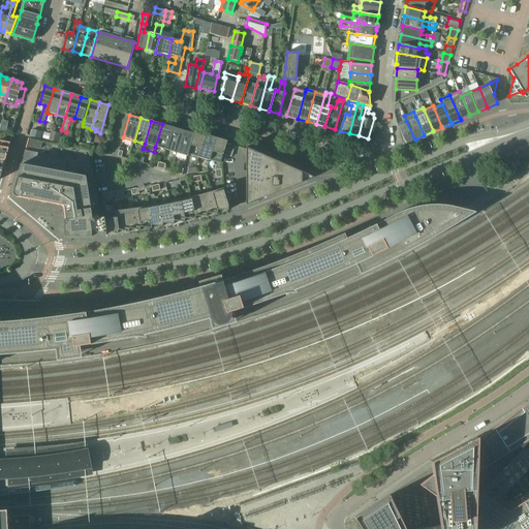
[(406,121),(397,125),(403,144),(405,143),(406,144),(415,139),(414,138),(406,121)]
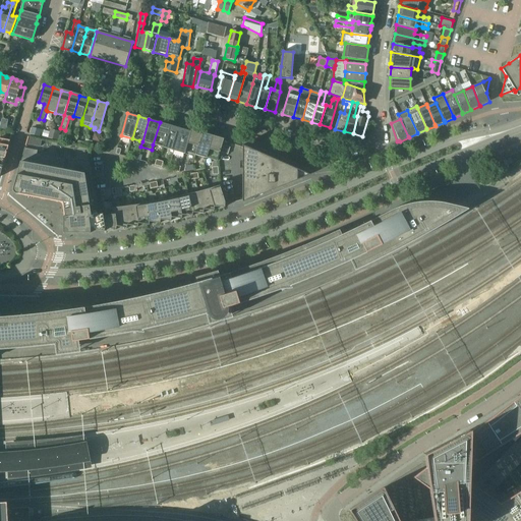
[(160,122),(153,145),(164,148),(170,125),(160,122)]
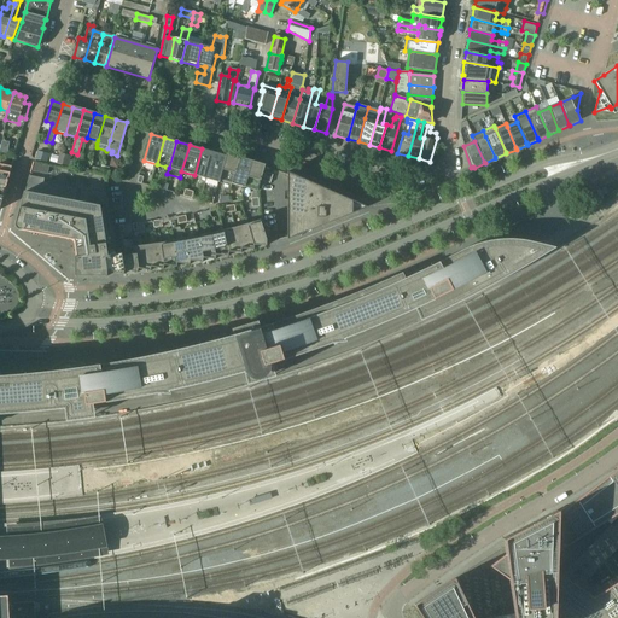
[(202,149),(194,175),(207,179),(214,152),(202,149)]
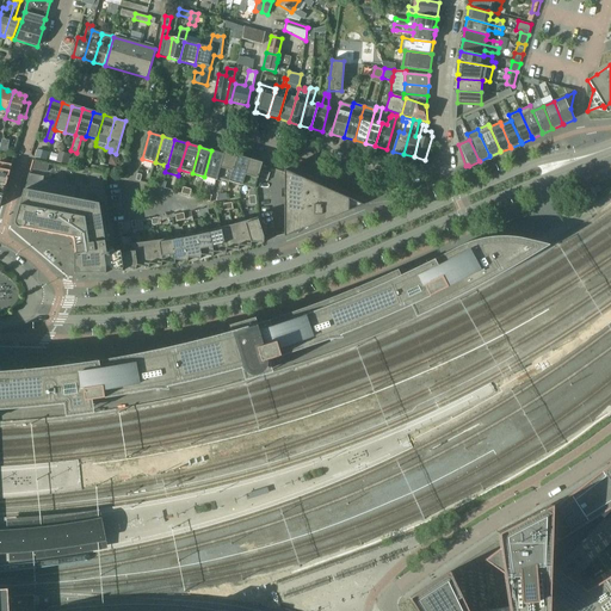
[(49,153),(37,149),(35,158),(47,160),(49,153)]
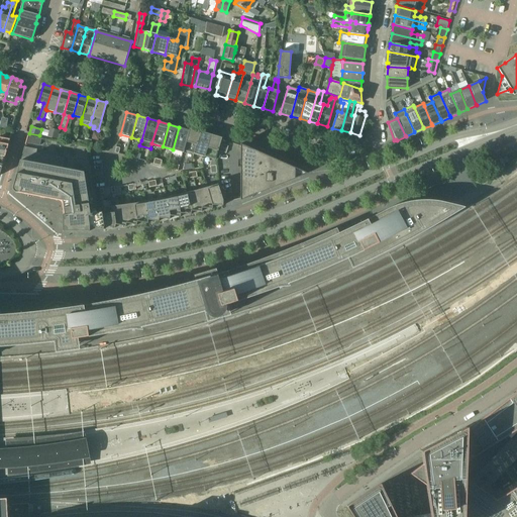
[(179,127),(173,149),(183,152),(184,152),(184,150),(190,130),(189,130),(179,127)]
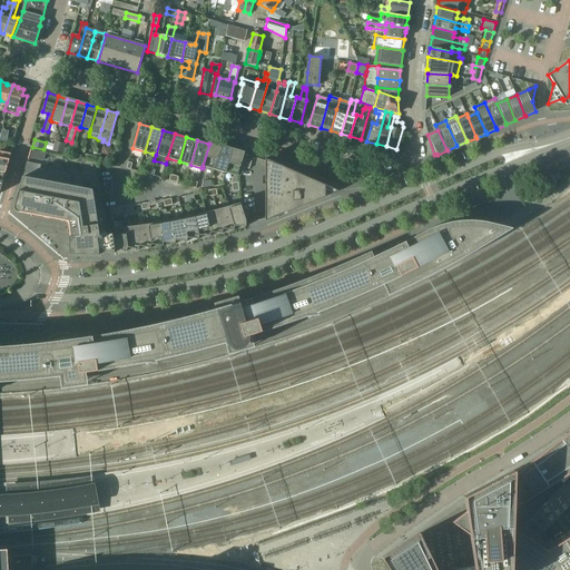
[(46,141),(46,143),(43,149),(52,151),(55,144),(46,141)]
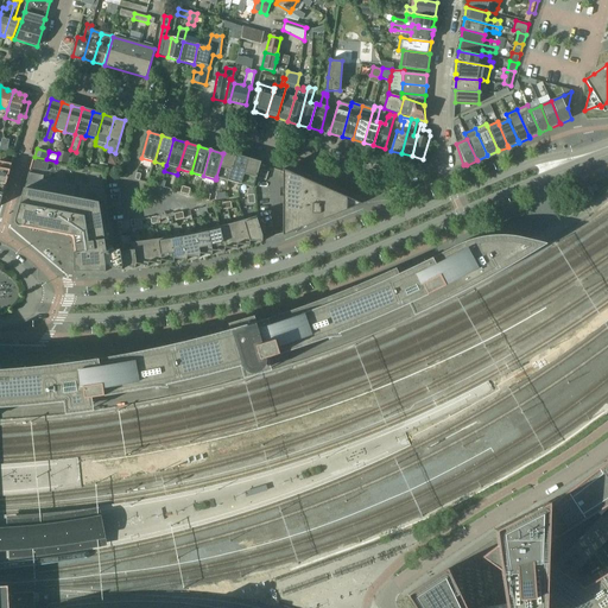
[(58,151),(58,153),(56,162),(67,163),(69,158),(70,154),(58,151)]
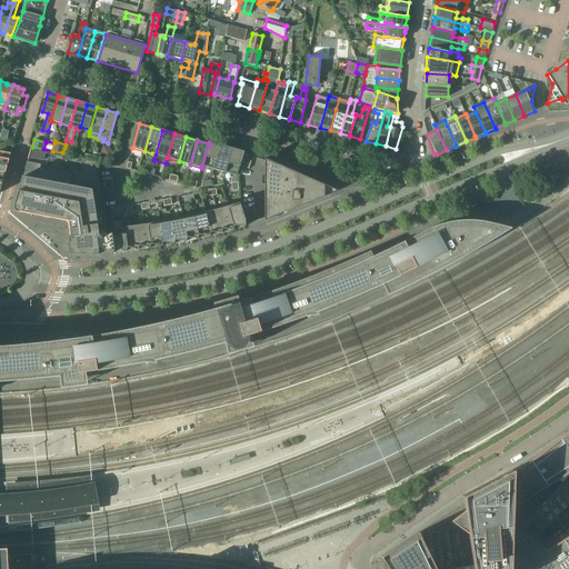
[(209,143),(202,166),(213,169),(221,145),(209,141),(208,143),(209,143)]
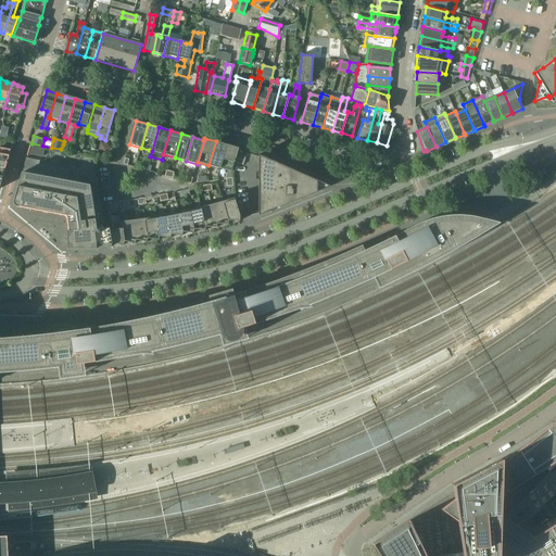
[(216,141),(209,165),(220,168),(227,144),(216,141)]
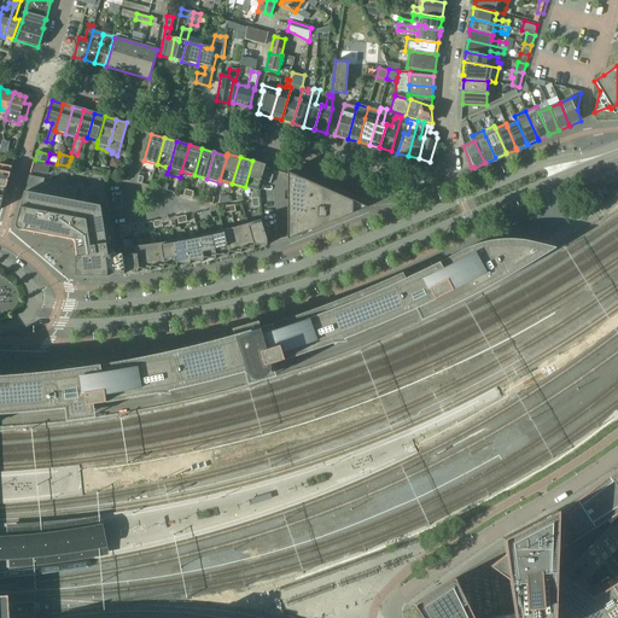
[(81,158),(79,168),(88,170),(91,161),(81,158)]
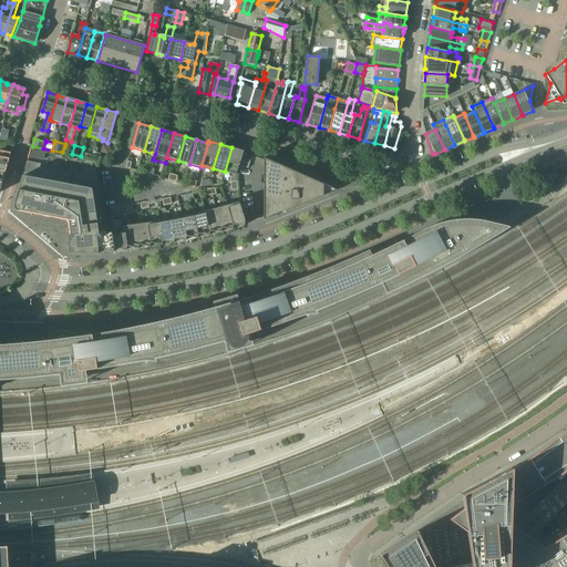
[(232,147),(225,172),(233,174),(237,175),(243,154),(244,152),(232,147)]
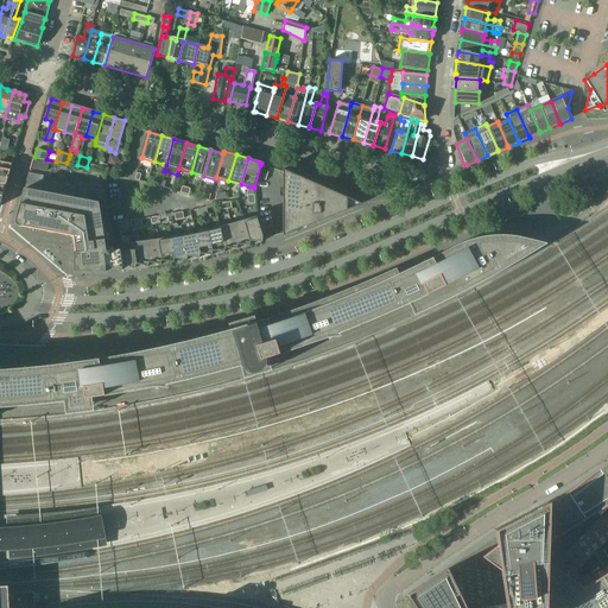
[(0,184),(6,185),(7,182),(7,178),(12,164),(11,164),(0,160),(0,184)]
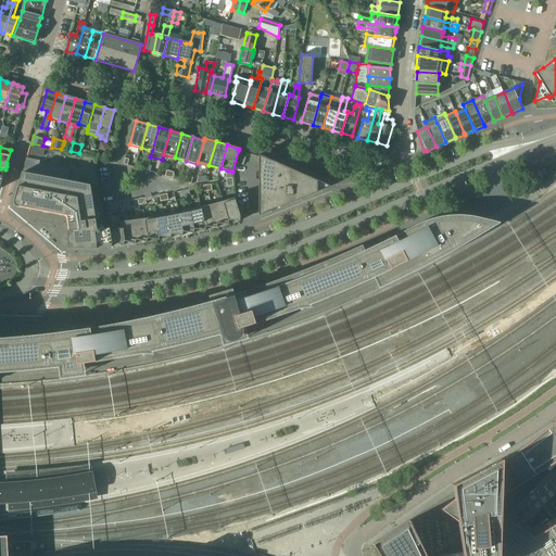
[(91,149),(89,155),(97,158),(99,151),(91,149)]
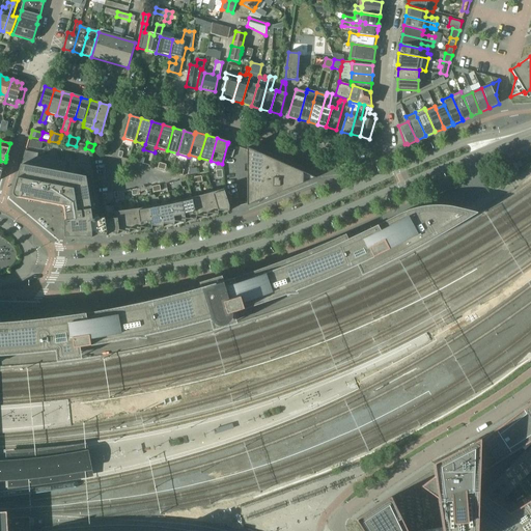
[(228,148),(226,156),(232,158),(234,150),(228,148)]
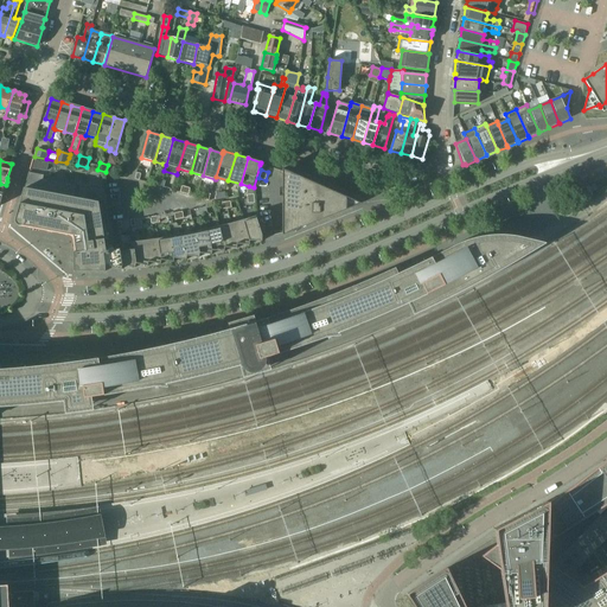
[(353,199),(282,170),(283,232),(283,235),(353,208),(353,199)]
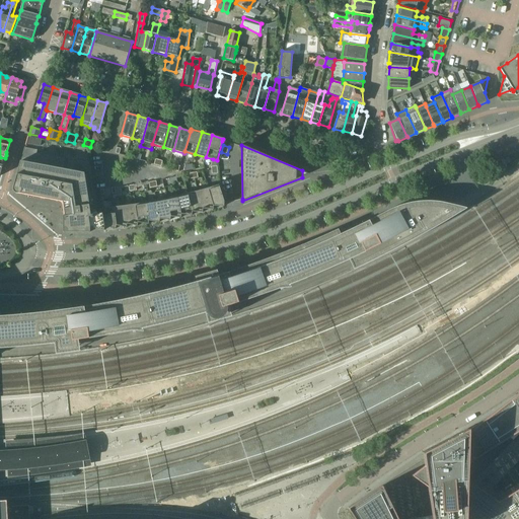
[(503,166),(510,162),(509,158),(501,161),(503,166)]
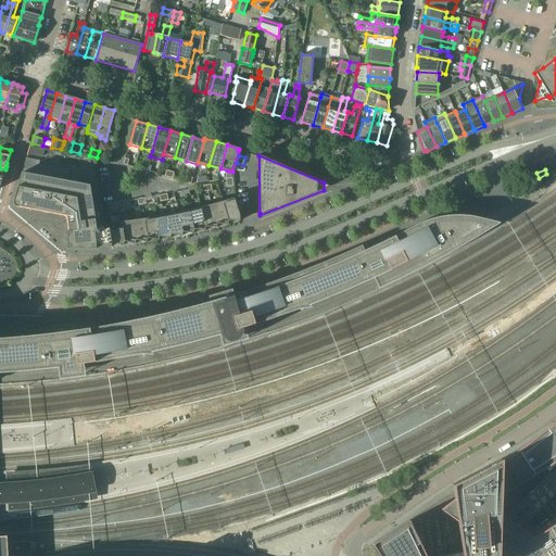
[(111,228),(97,230),(90,186),(22,173),(14,201),(14,202),(14,203),(14,204),(14,205),(15,205),(15,206),(16,206),(17,207),(63,216),(64,216),(65,217),(66,217),(66,218),(66,219),(67,219),(67,224),(68,230),(67,230),(67,249),(97,249),(97,245),(112,247),(112,243),(111,228)]
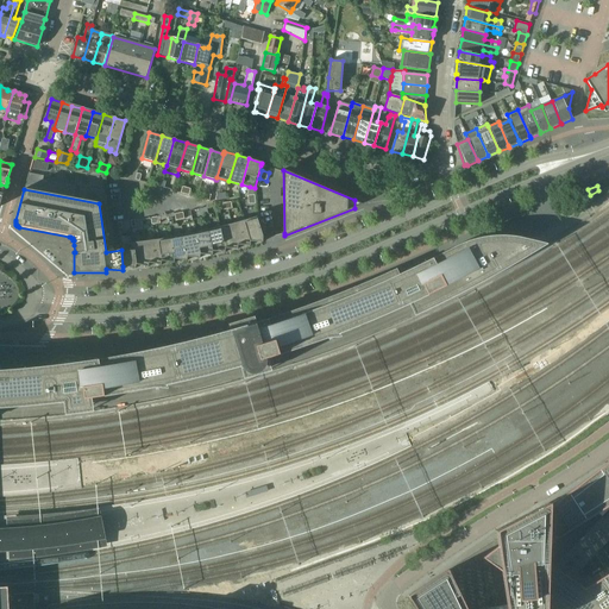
[(244,221),(251,242),(263,243),(263,239),(263,237),(257,217),(244,221)]
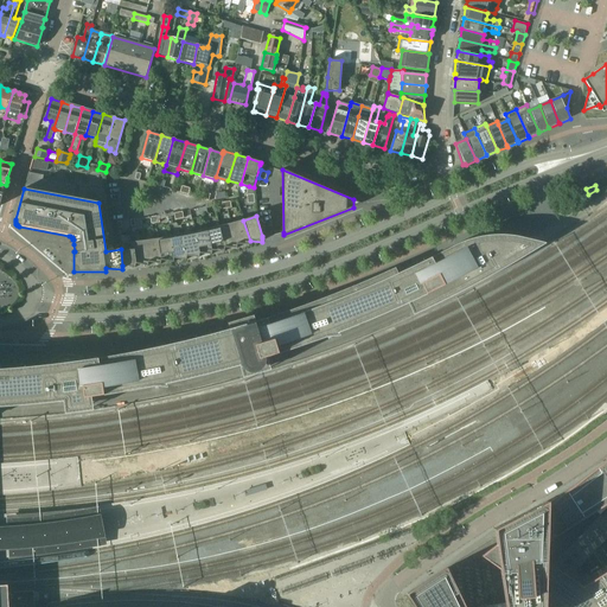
[(243,221),(231,223),(237,244),(250,246),(250,241),(243,221)]
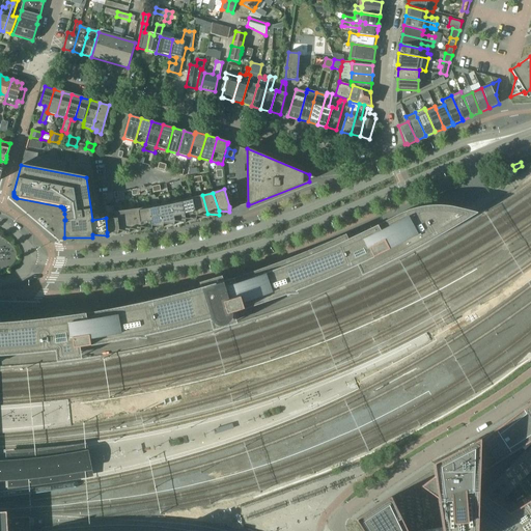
[(202,195),(192,198),(197,217),(207,218),(207,214),(202,195)]
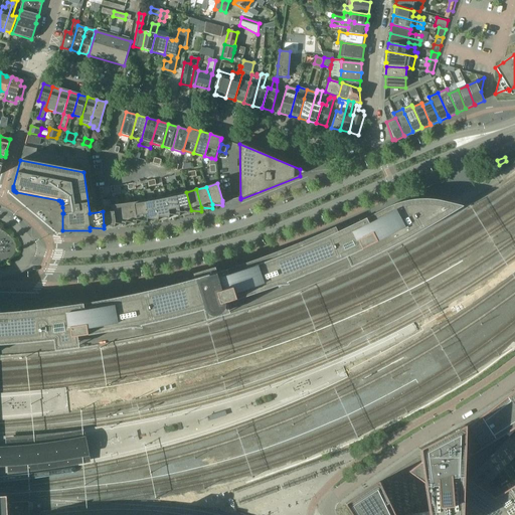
[(186,192),(176,195),(180,213),(190,214),(191,210),(186,192)]
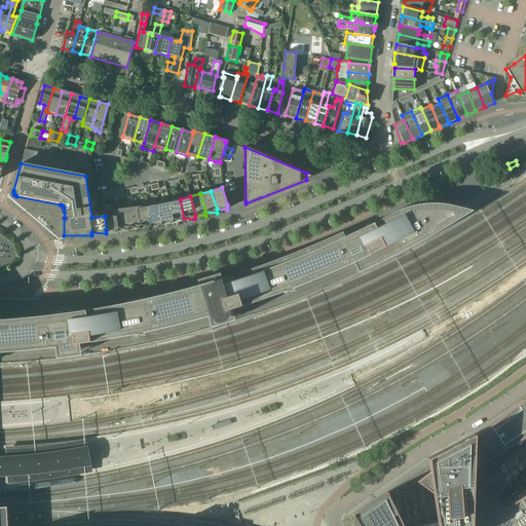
[(180,199),(168,201),(174,220),(184,221),(184,218),(180,199)]
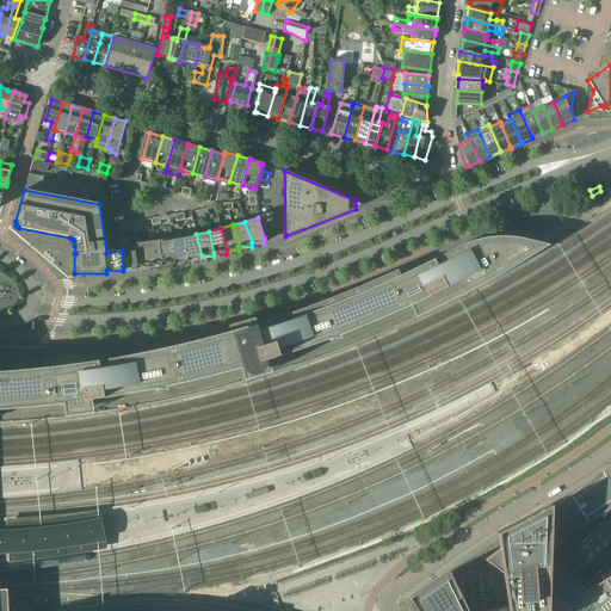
[(196,234),(184,236),(189,258),(201,259),(202,255),(196,234)]
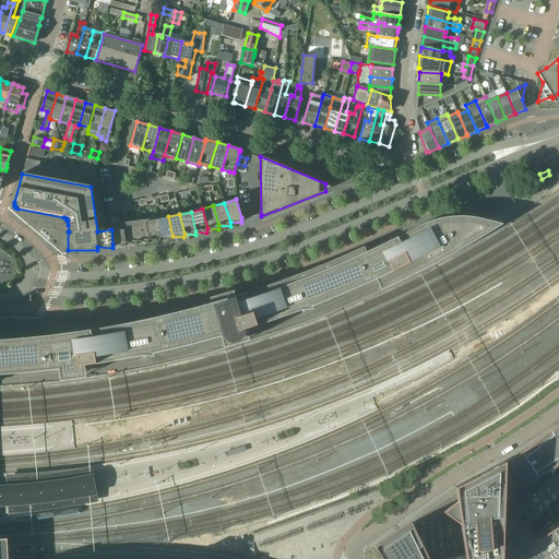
[(168,216),(157,218),(161,238),(171,240),(173,236),(168,216)]
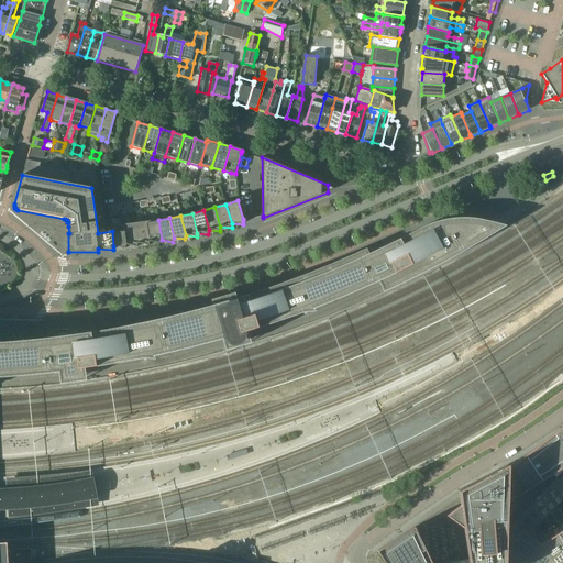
[(32,562),(32,549),(9,550),(8,547),(8,542),(0,542),(0,377),(39,374),(59,372),(61,377),(62,384),(87,381),(86,374),(85,368),(108,365),(131,361),(153,356),(176,351),(199,345),(223,339),(224,344),(225,350),(251,343),(249,337),(247,332),(265,327),(290,317),(323,305),(349,295),(376,283),(378,282),(382,287),(384,291),(396,286),(406,280),(417,276),(428,271),(443,262),(460,253),(470,247),(481,241),(505,227),(497,224),(495,223),(485,221),(481,220),(476,220),(473,219),(464,219),(452,219),(449,220),(445,220),(442,221),(441,221),(435,223),(431,224),(430,224),(430,225),(426,227),(420,229),(419,230),(410,234),(409,235),(387,246),(368,255),(366,250),(355,255),(344,260),(333,264),(312,273),(301,277),(279,285),(269,288),(258,293),(249,296),(236,299),(235,294),(212,300),(213,306),(203,309),(202,309),(192,311),(191,312),(181,315),(180,315),(170,318),(169,318),(159,320),(158,320),(148,322),(146,322),(136,324),(135,324),(135,326),(125,327),(124,327),(124,328),(114,329),(113,329),(113,330),(103,331),(101,331),(79,334),(78,333),(76,332),(74,332),(73,331),(70,330),(68,330),(66,330),(64,330),(63,330),(61,330),(58,330),(56,331),(54,332),(53,332),(51,333),(50,334),(47,337),(46,338),(45,339),(44,339),(44,340),(34,341),(33,340),(33,341),(23,342),(22,341),(22,342),(11,342),(10,342),(10,343),(0,343),(0,562),(32,562)]
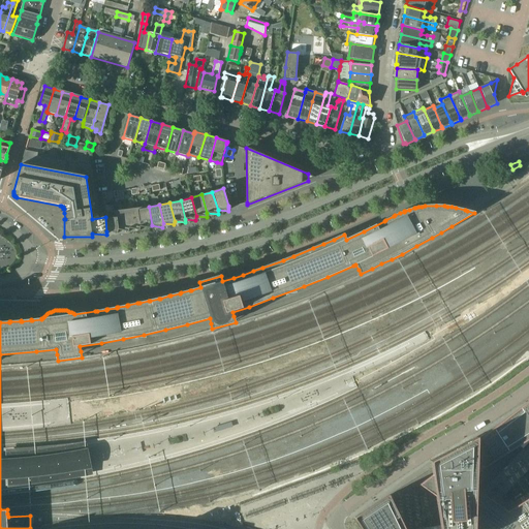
[(149,207),(137,208),(141,227),(152,228),(152,225),(149,207)]
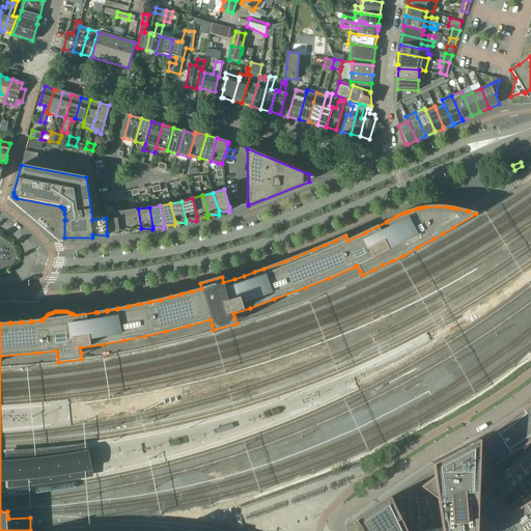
[(138,208),(128,211),(131,229),(141,231),(141,228),(138,208)]
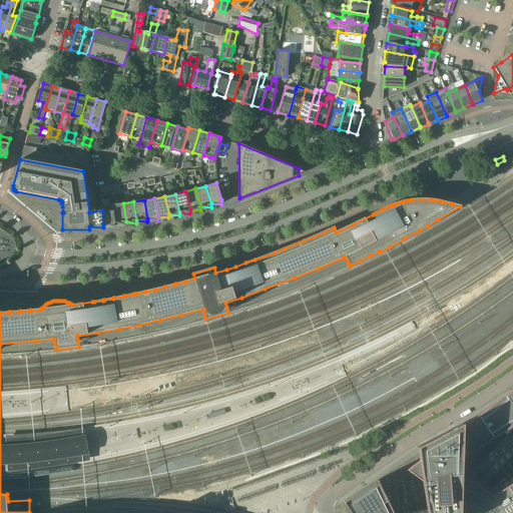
[(123,203),(112,204),(115,223),(125,225),(126,221),(123,203)]
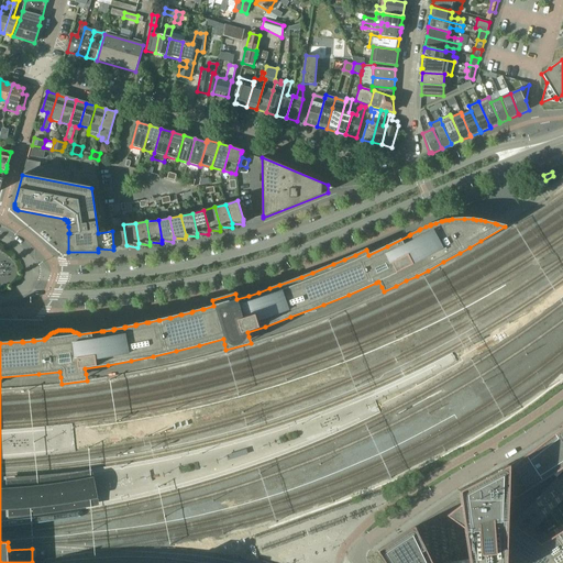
[(123,224),(111,225),(112,231),(113,246),(125,249),(127,245),(123,224)]
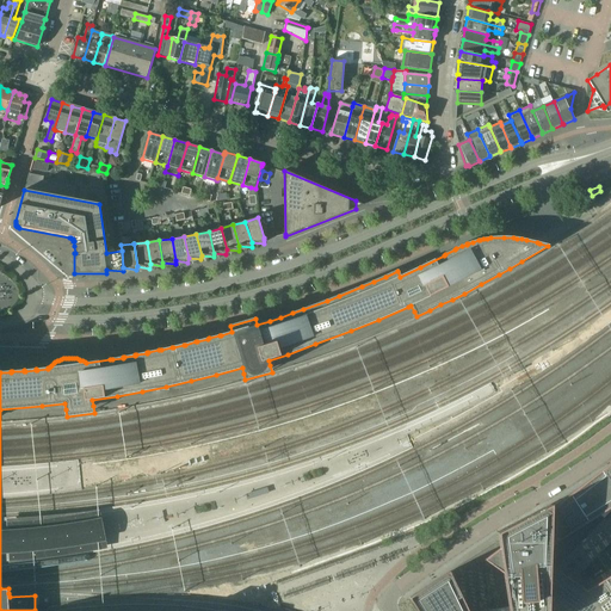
[(413,599),(413,600),(413,602),(413,603),(414,604),(414,605),(418,610),(610,610),(610,467),(560,501),(550,507),(550,505),(498,532),(499,541),(450,572),(417,593),(415,594),(414,596),(414,597),(413,598),(413,599)]
